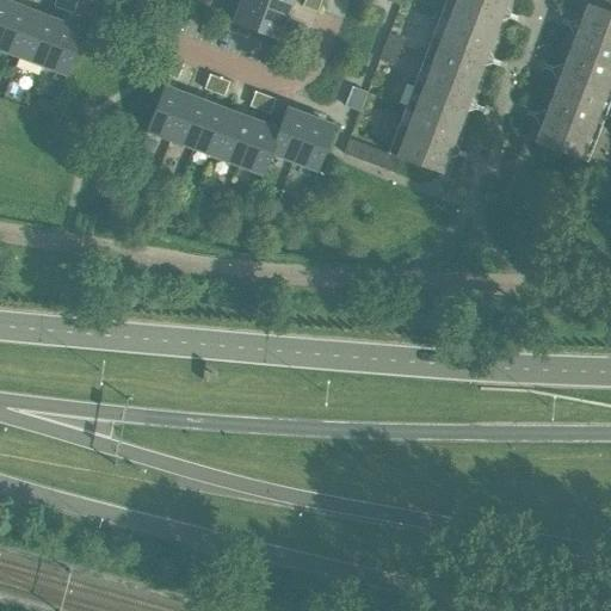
[(0,0),(0,34),(13,2),(5,0),(5,2),(0,0)]
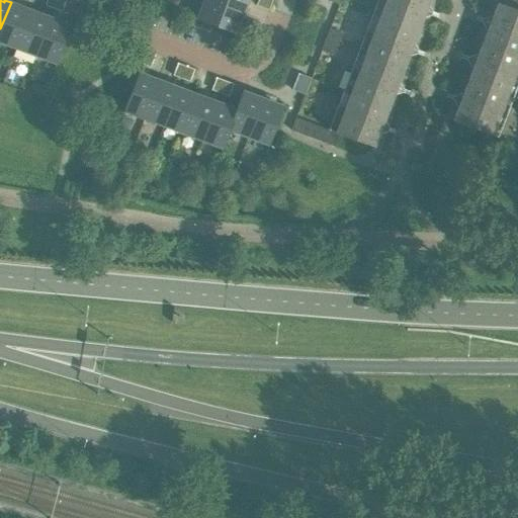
[(53,9),(56,0),(46,0),(45,6),(53,9)]
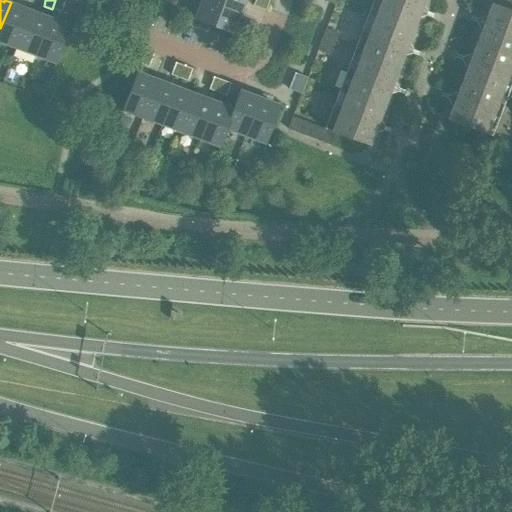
[(60,12),(64,0),(55,0),(52,9),(60,12)]
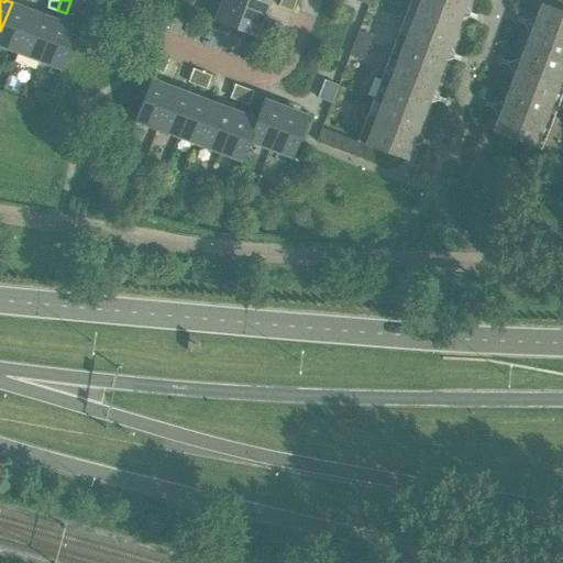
[(269,2),(269,0),(222,0),(222,1),(262,15),(267,1),(269,2)]
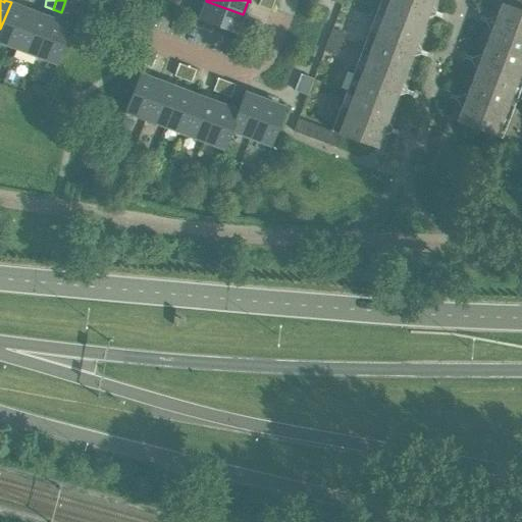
[(270,11),(273,3),(265,0),(259,0),(258,6),(270,11)]
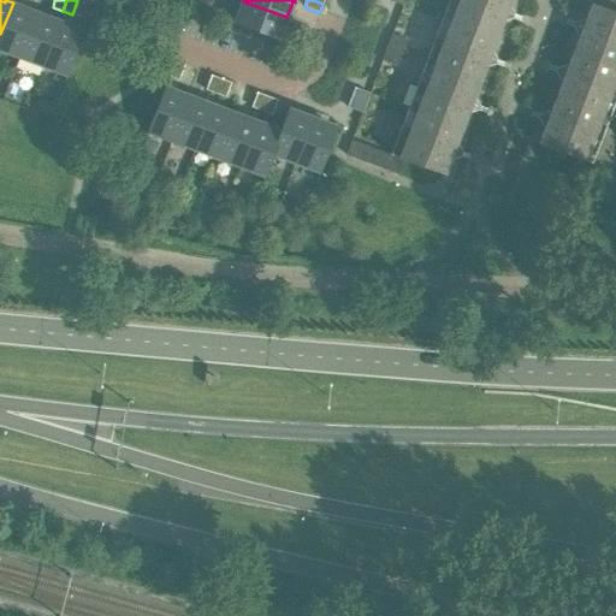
[(444,176),(484,69),(509,0),(456,0),(397,159),(351,140),(345,157),(397,175),(403,161),(444,176)]
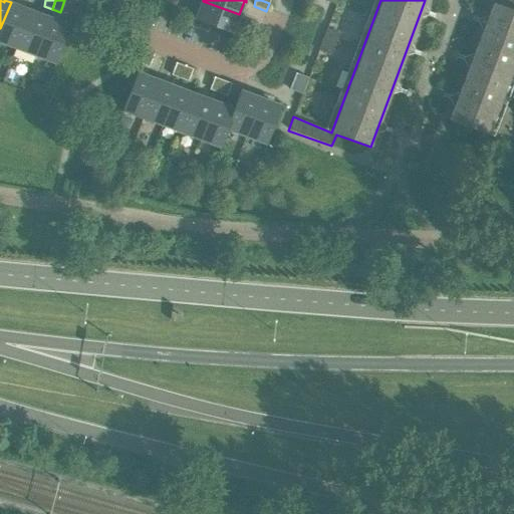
[(486,135),(513,60),(513,0),(501,0),(500,6),(492,3),(449,119),(486,135)]
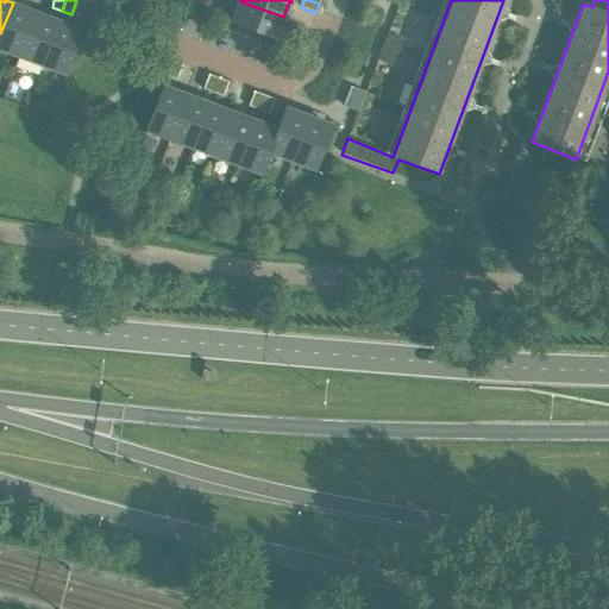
[(277,32),(283,17),(240,1),(232,24),(277,41),(280,33),(277,32)]
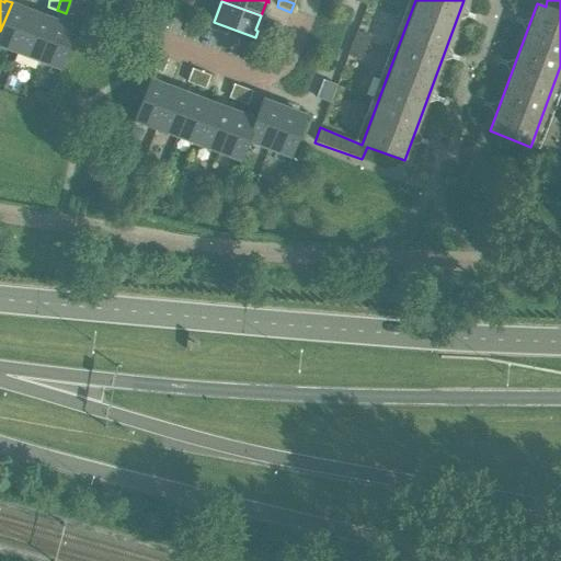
[(0,45),(16,53),(32,13),(18,8),(19,6),(12,2),(0,31),(0,45)]
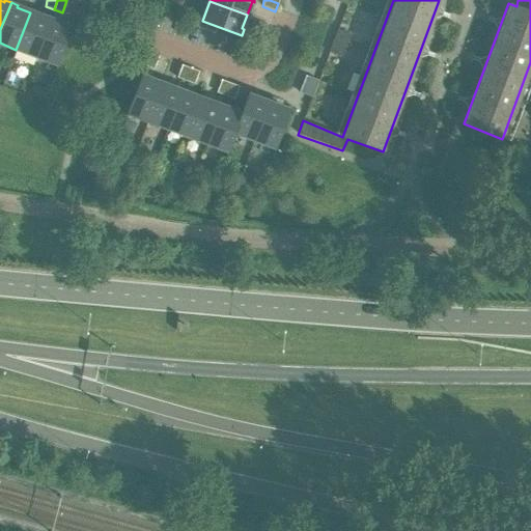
[(35,57),(51,18),(44,16),(44,18),(30,12),(16,50),(17,50),(14,58),(32,65),(35,57)]
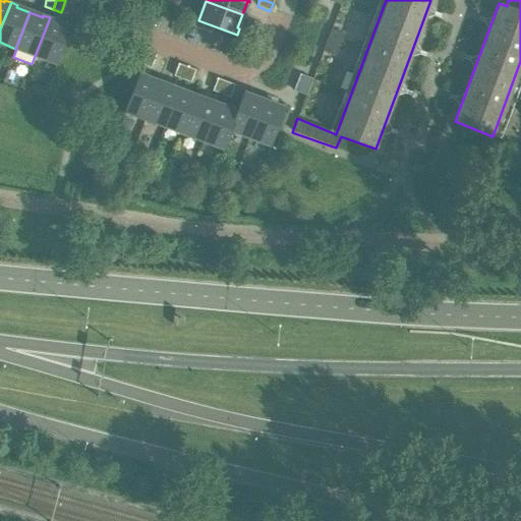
[(56,63),(69,27),(55,21),(56,19),(50,17),(35,56),(56,63)]
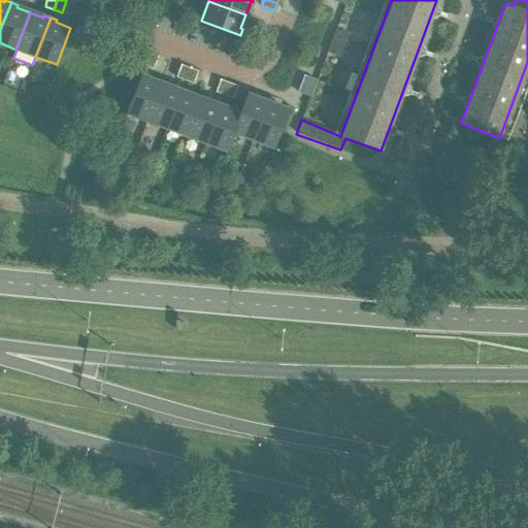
[(261,43),(264,34),(252,30),(249,38),(261,43)]
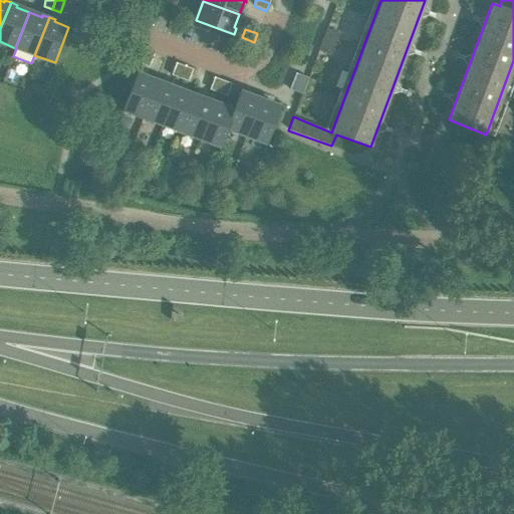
[(330,55),(337,34),(325,29),(317,51),(330,55)]
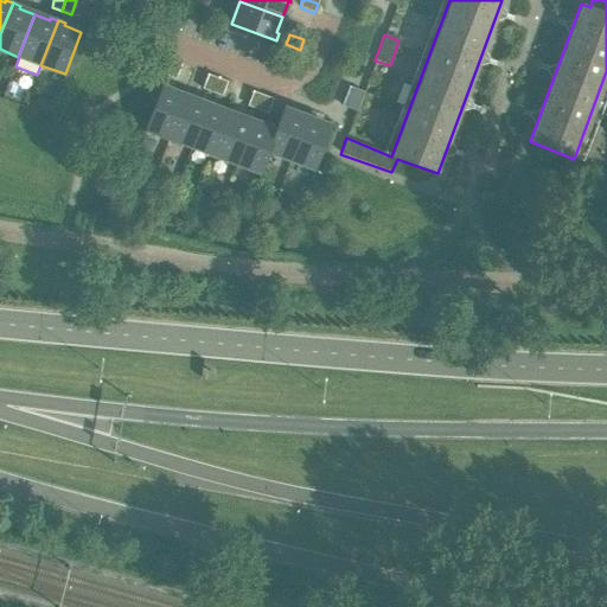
[(176,80),(180,65),(171,61),(165,76),(171,78),(176,80)]
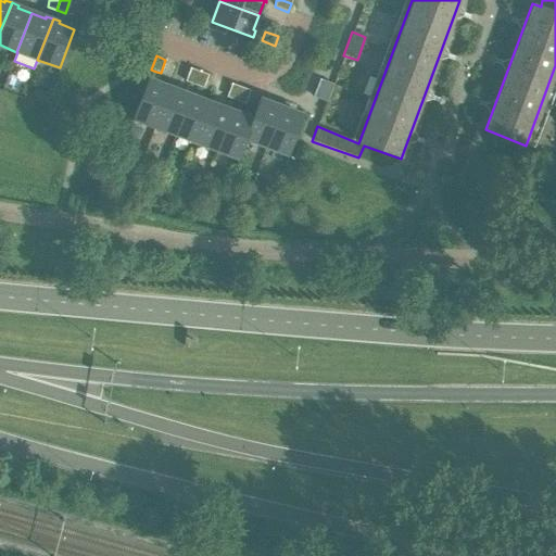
[(193,85),(199,72),(190,68),(185,81),(193,85)]
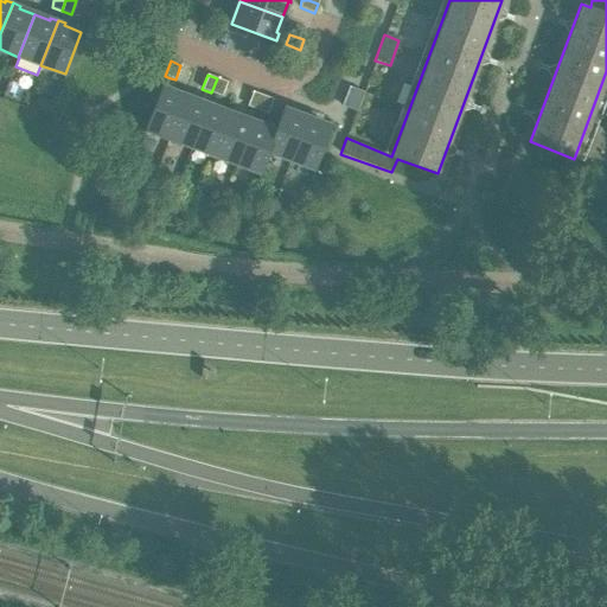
[(221,96),(227,82),(217,78),(211,93),(221,96)]
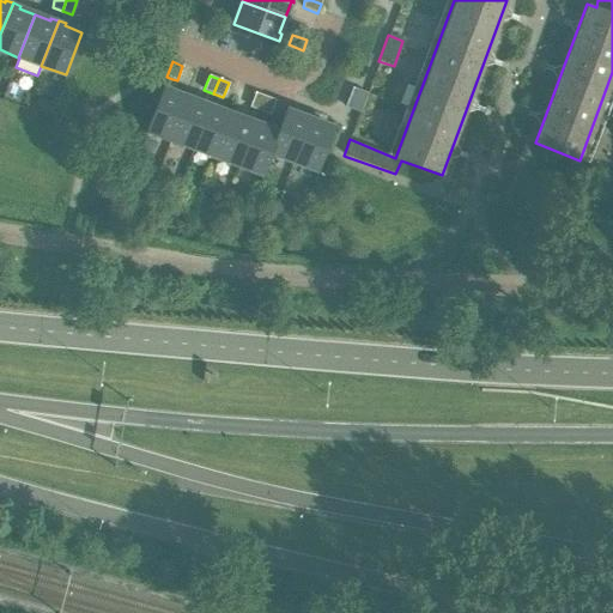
[(173,134),(186,97),(170,91),(171,89),(168,87),(163,85),(146,131),(170,140),(173,134)]
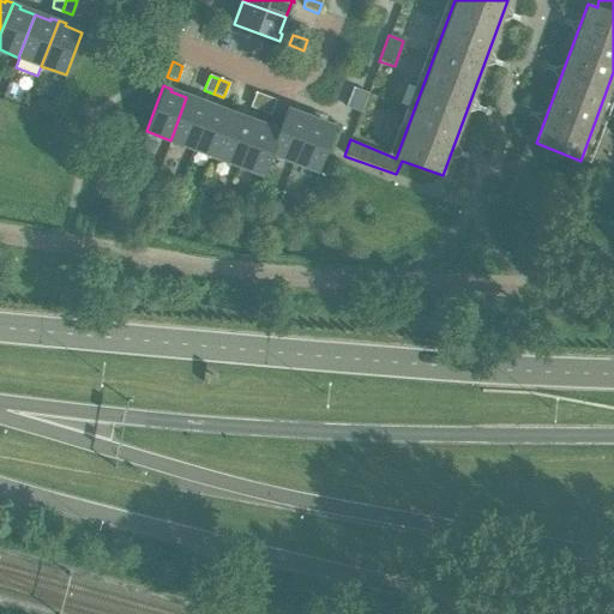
[(360,113),(367,94),(353,88),(345,108),(360,113)]
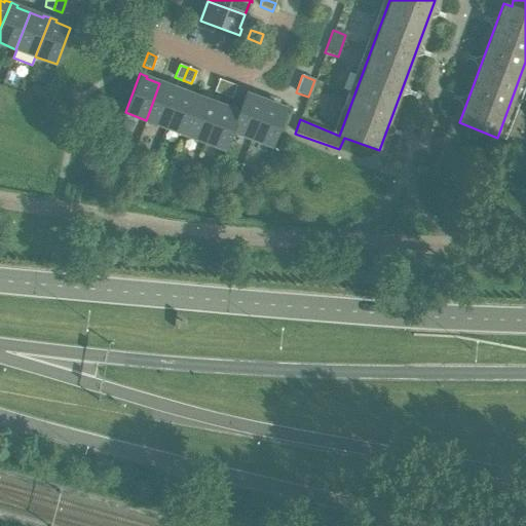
[(222,96),(227,83),(219,79),(214,92),(222,96)]
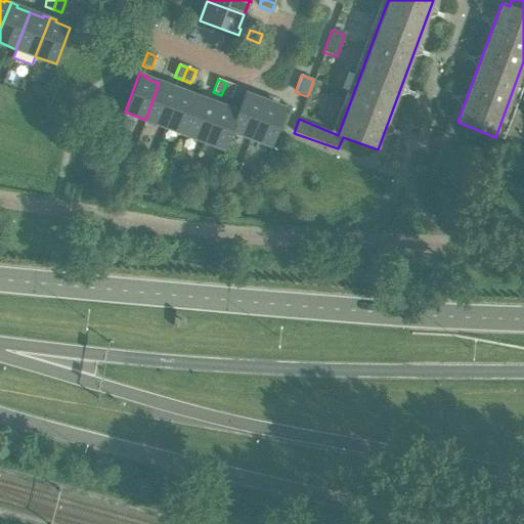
[(167,123),(179,88),(173,86),(172,88),(159,83),(147,115),(145,120),(166,127),(167,123)]
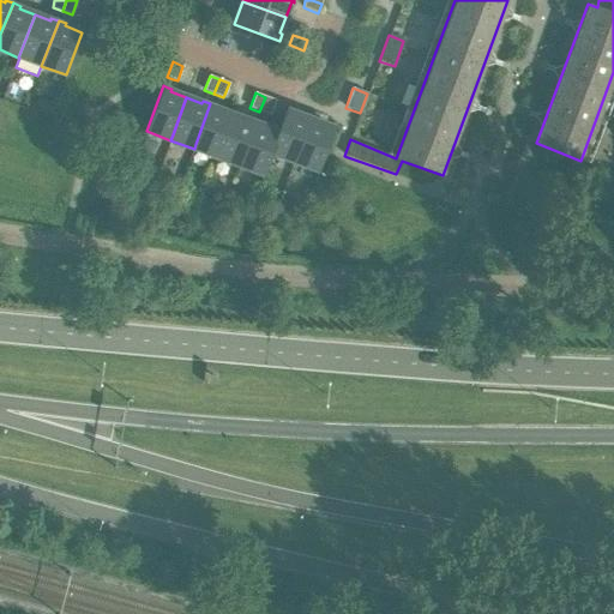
[(270,115),(275,101),(265,97),(259,112),(270,115)]
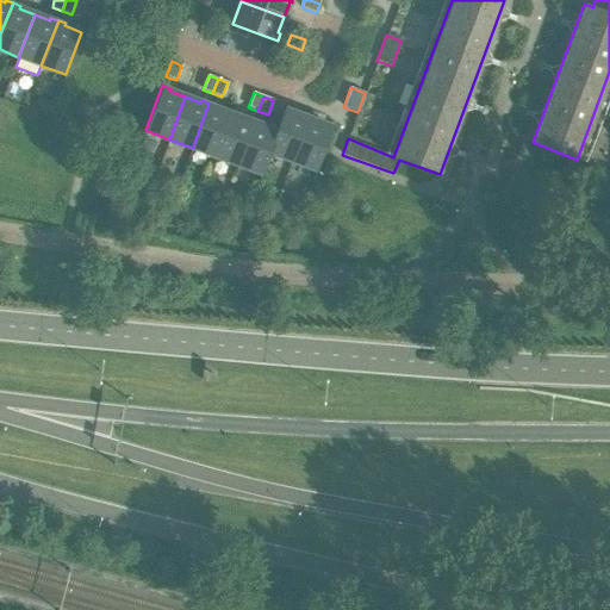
[(217,153),(231,113),(216,109),(216,106),(209,103),(194,143),(193,148),(216,157),(217,153)]
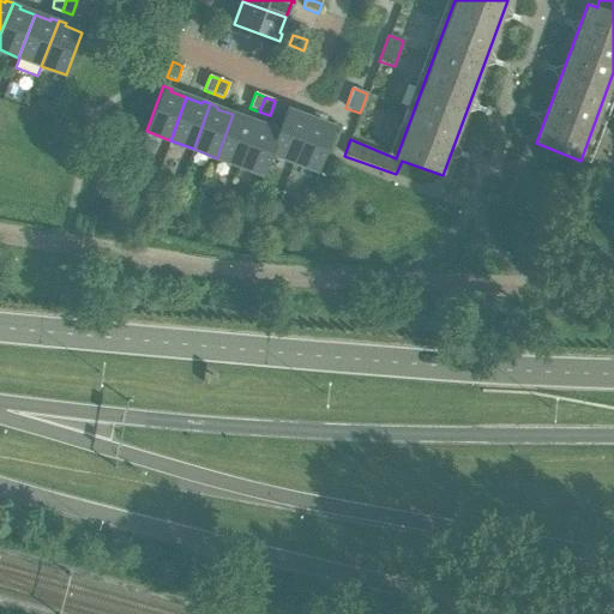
[(293,163),(311,118),(304,114),(302,116),(286,110),(277,132),(270,155),(293,163)]
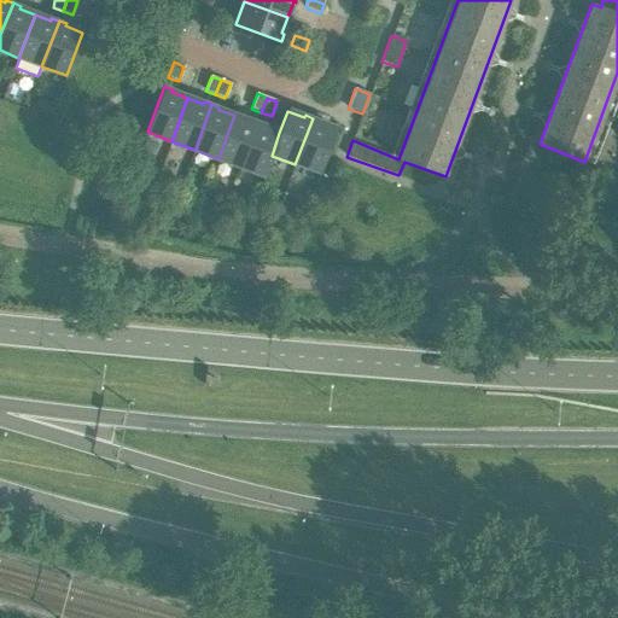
[(243,163),(258,121),(251,118),(250,121),(234,115),(220,155),(219,159),(242,168),(243,163)]
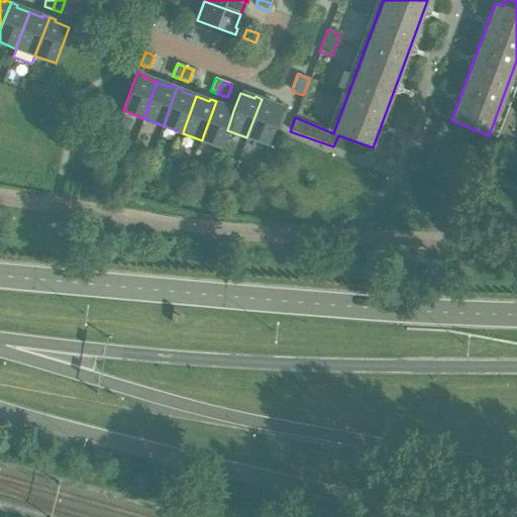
[(268,144),(281,108),(267,103),(268,101),(262,99),(246,137),(268,144)]
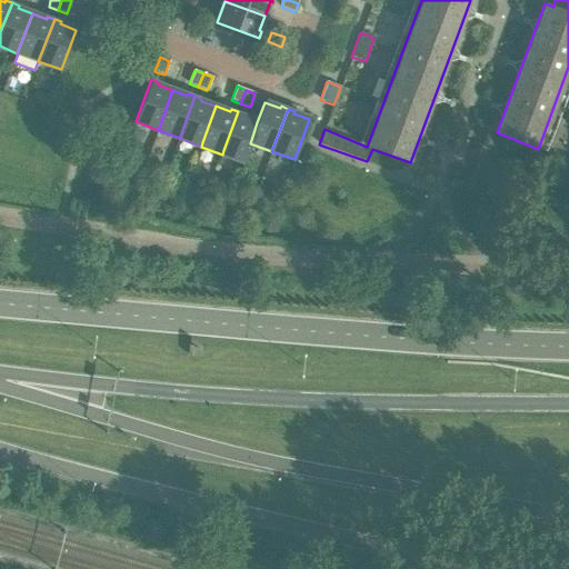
[(250,143),(257,122),(243,117),(245,115),(238,111),(223,150),(222,155),(243,162),(248,152),(250,143)]
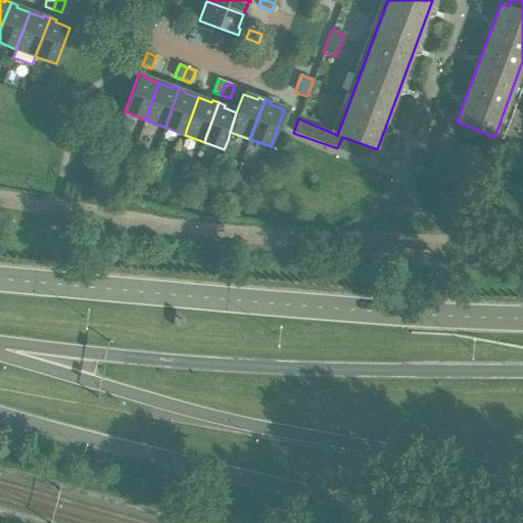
All buildings are outlined.
